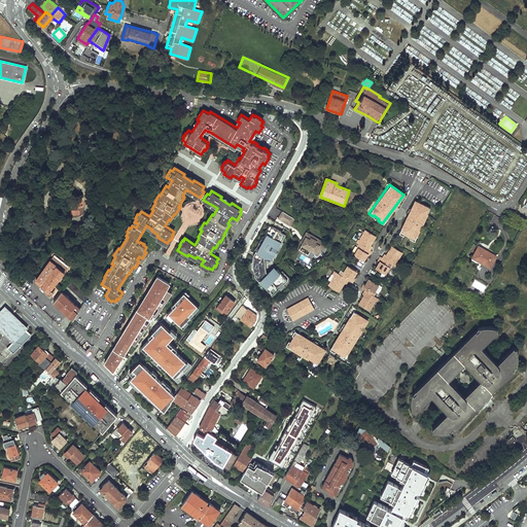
[(428,208),(413,201),(397,233),(401,235),(402,234),(408,237),(408,238),(413,240),(428,208)]
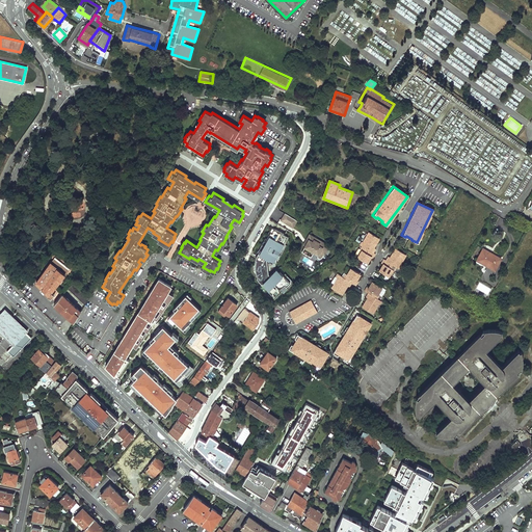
[(298,221),(285,214),(281,220),(293,229),(298,221)]
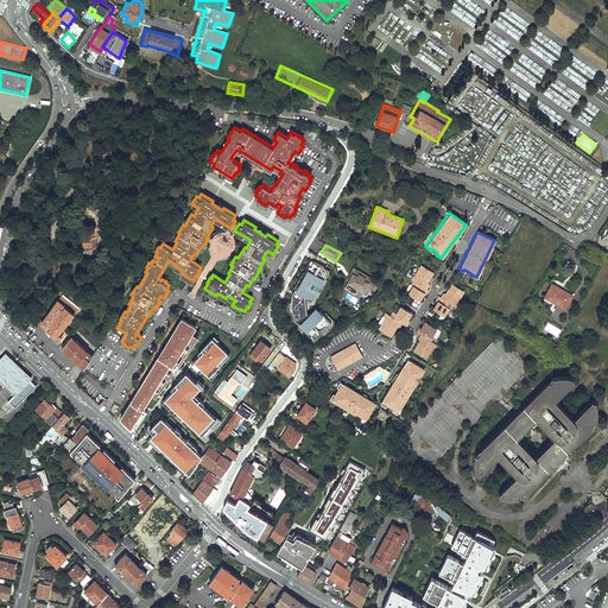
[(327,273),(310,263),(308,267),(306,266),(291,293),(289,297),(289,298),(290,299),(289,302),(289,305),(289,308),(289,312),(290,315),(291,318),(290,318),(292,322),(311,341),(328,324),(314,309),(306,316),(304,315),(303,298),(303,297),(311,302),(327,273)]
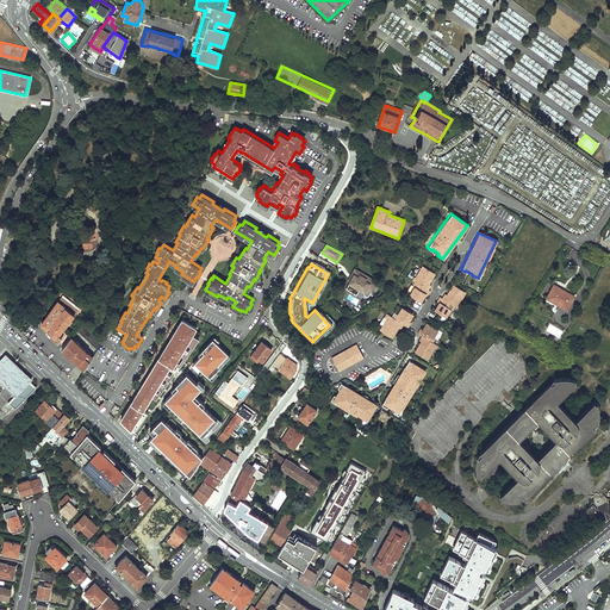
[(433,273),(421,266),(414,277),(412,277),(410,280),(414,281),(427,290),(429,285),(427,284),(433,273)]
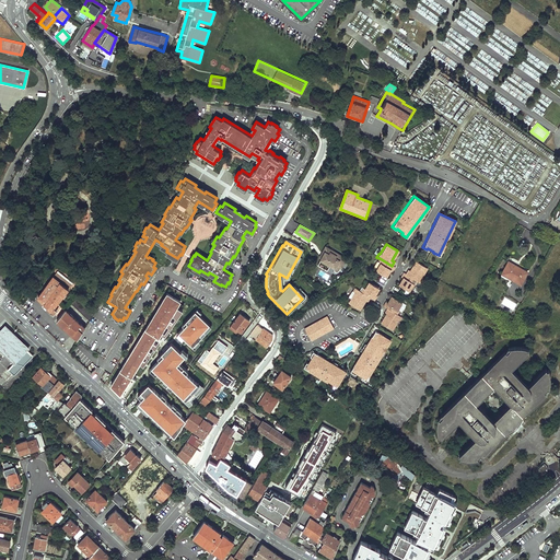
[(340,269),(347,259),(326,247),(323,253),(324,254),(321,260),(335,268),(336,266),(340,269)]
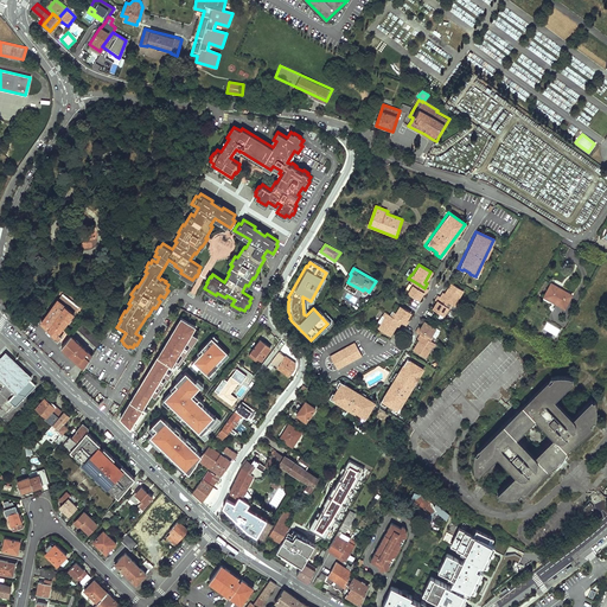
[(425,288),(411,280),(409,285),(410,286),(406,294),(416,300),(421,293),(423,294),(426,289),(425,288)]
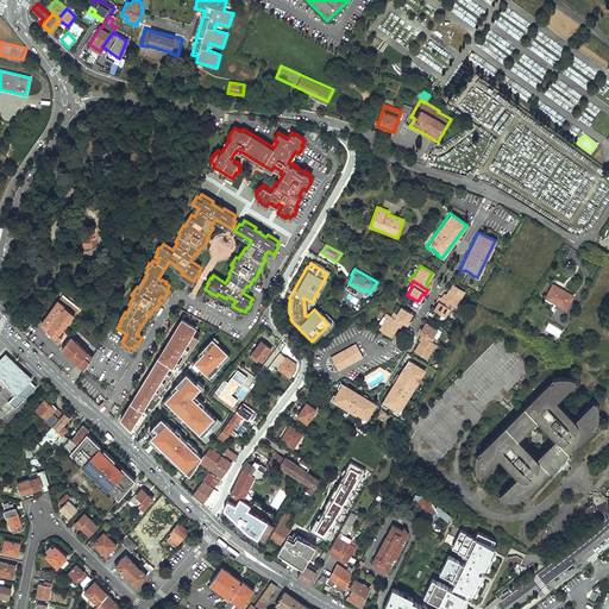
[(452,306),(454,307),(457,303),(456,302),(463,292),(451,284),(445,295),(443,293),(439,297),(452,306)]
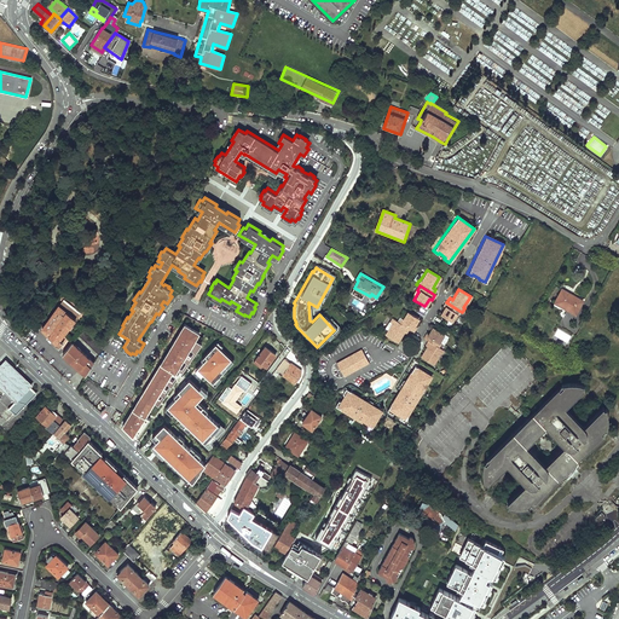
[(582,300),(561,289),(554,301),(574,313),(582,300)]
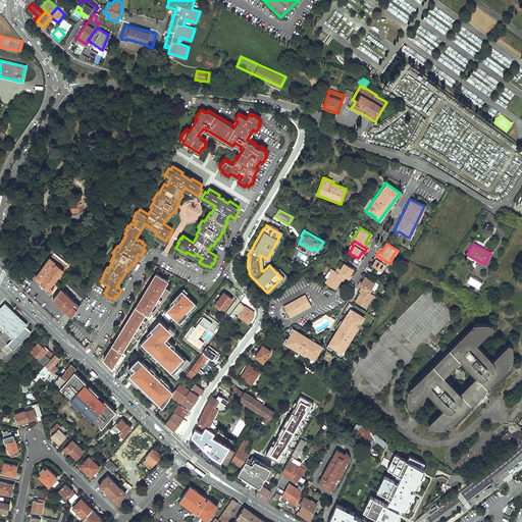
[(68,263),(54,252),(35,277),(49,292),(53,289),(51,286),(68,263)]
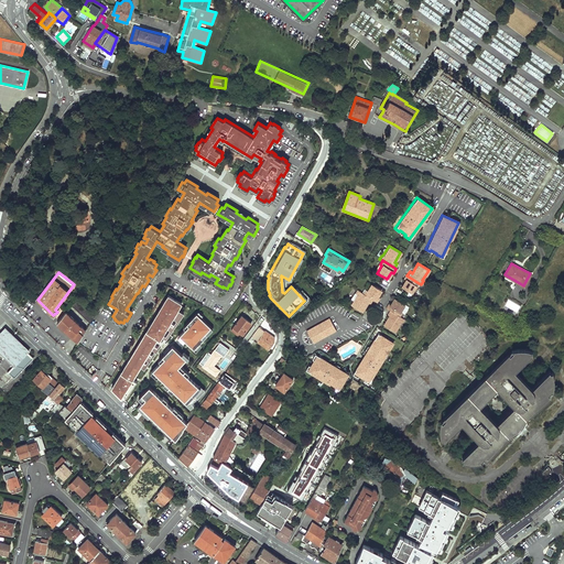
[(416,286),(419,283),(407,275),(404,274),(402,279),(404,280),(400,286),(410,293),(415,285),(416,286)]
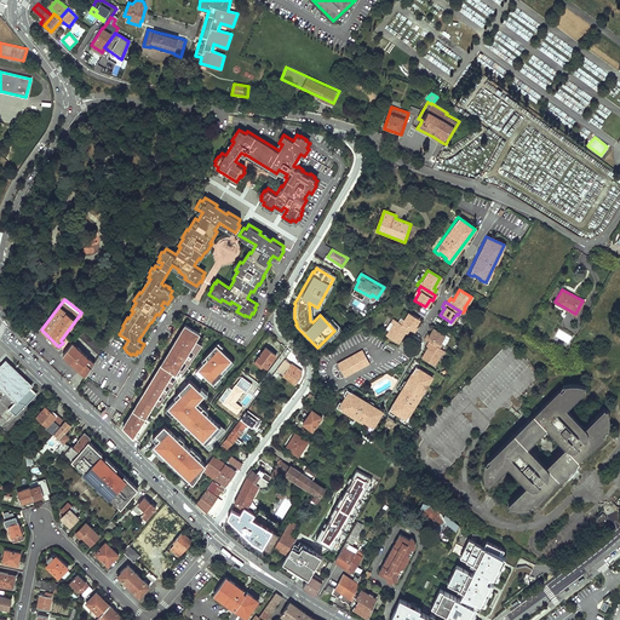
[(619,372),(564,354),(482,309),(395,464),(552,567),(619,507),(619,372)]
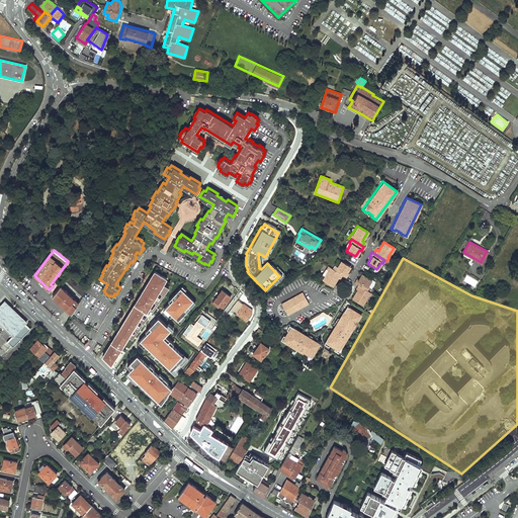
[(334,267),(332,270),(341,275),(345,278),(347,274),(345,272),(349,266),(340,261),(336,268),(334,267)]
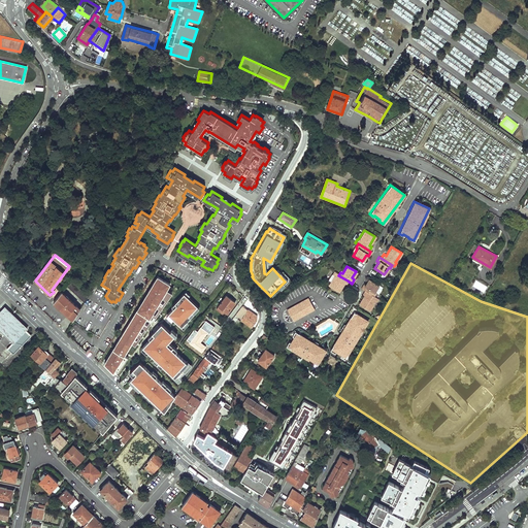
[(345,285),(348,281),(338,275),(333,272),(331,275),(333,276),(328,286),(338,293),(343,284),(345,285)]
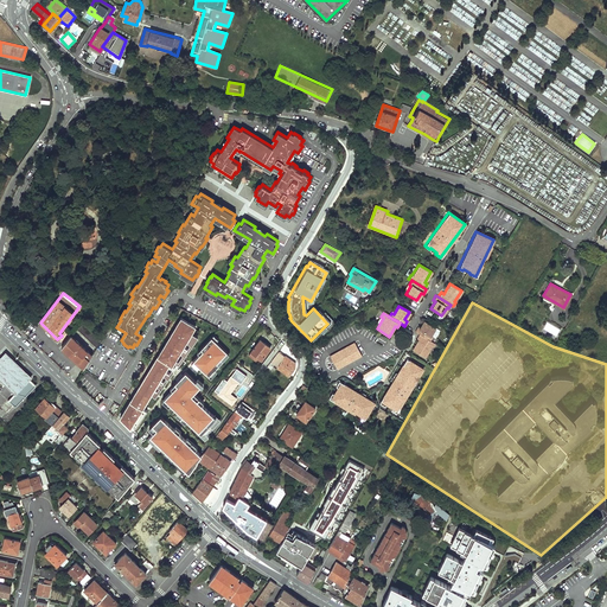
[(173,368),(197,328),(181,319),(158,358),(170,365),(173,368)]
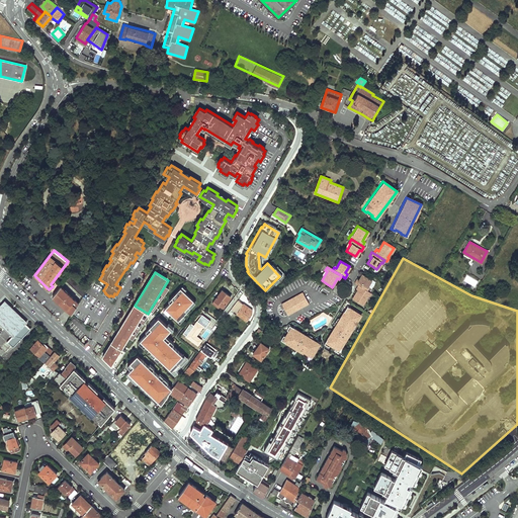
[(357,285),(365,290),(367,287),(366,286),(370,279),(361,273),(357,280),(355,278),(353,282),(357,285)]
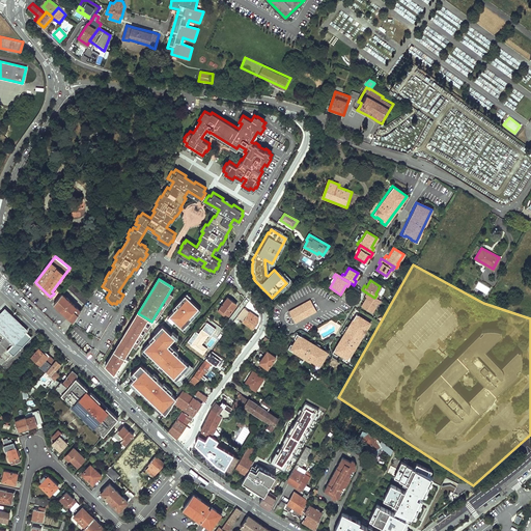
[(74,281),(67,288),(85,304),(90,296),(74,281)]
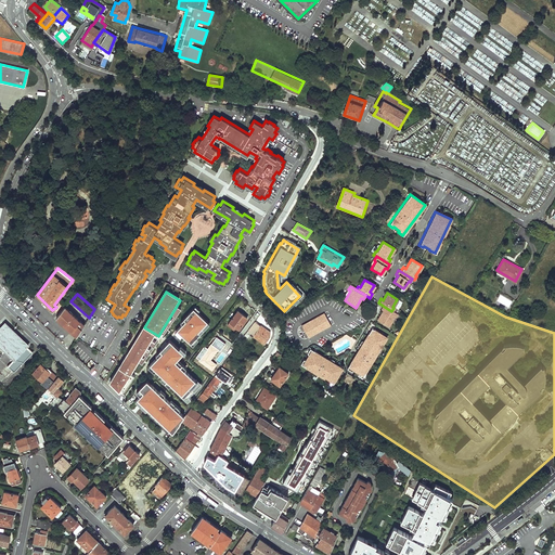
[(71,331),(80,321),(65,306),(55,317),(71,331)]
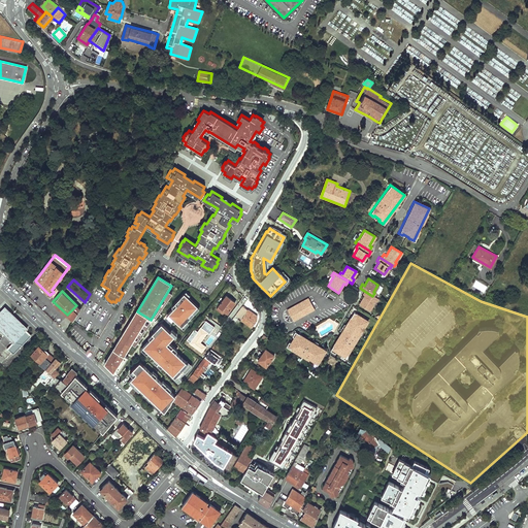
[(375,302),(377,299),(372,296),(364,291),(361,294),(363,296),(358,304),(368,310),(374,301),(375,302)]
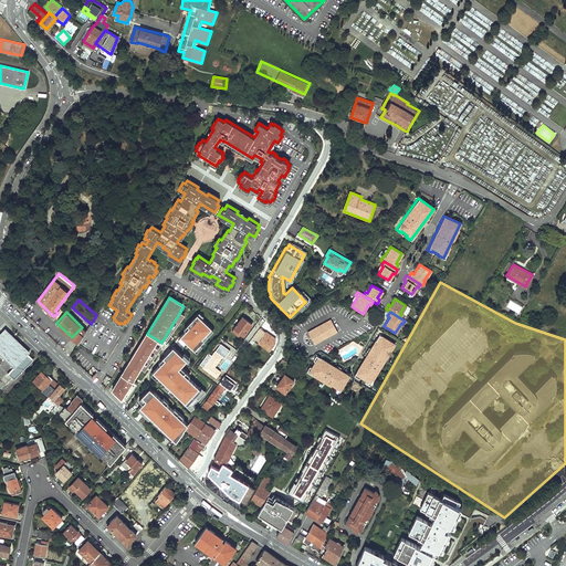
[(184,344),(186,343),(198,354),(203,348),(201,346),(215,332),(197,315),(184,329),(186,331),(178,338),(184,344)]
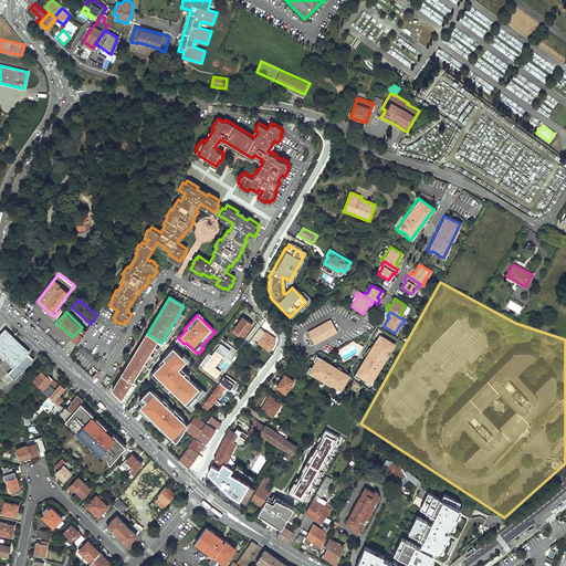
[(252,324),(242,317),(232,331),(241,338),(252,324)]
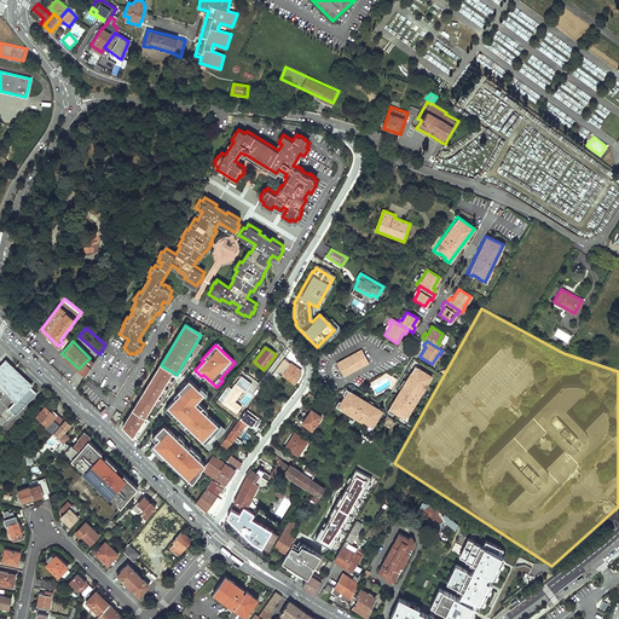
[(360,350),(335,364),(342,377),(368,364),(360,350)]
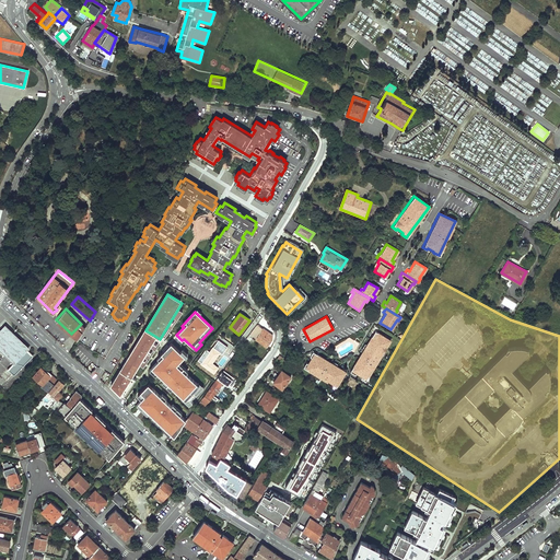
[(0,327),(0,349),(13,362),(27,348),(30,346),(4,323),(0,327)]
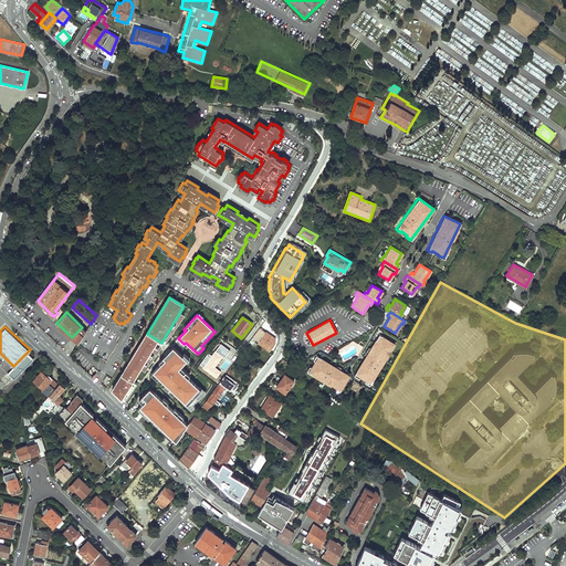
[(86,331),(82,327),(72,337),(79,343),(86,331)]
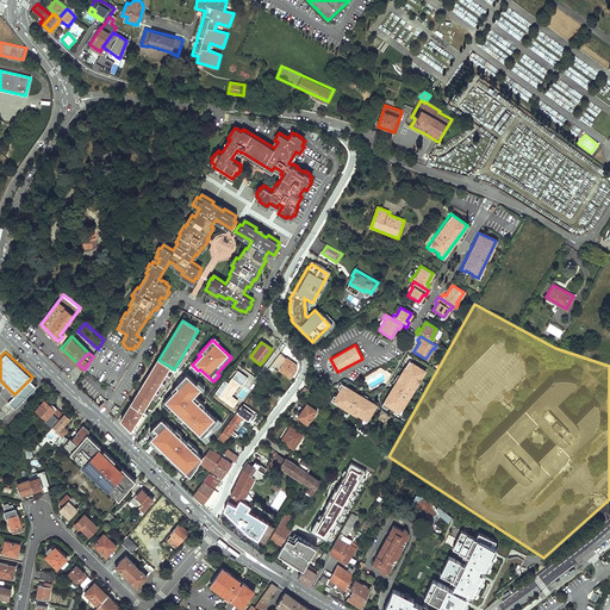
[(297,365),(280,354),(269,369),(277,374),(279,371),(291,379),(297,371),(297,365)]
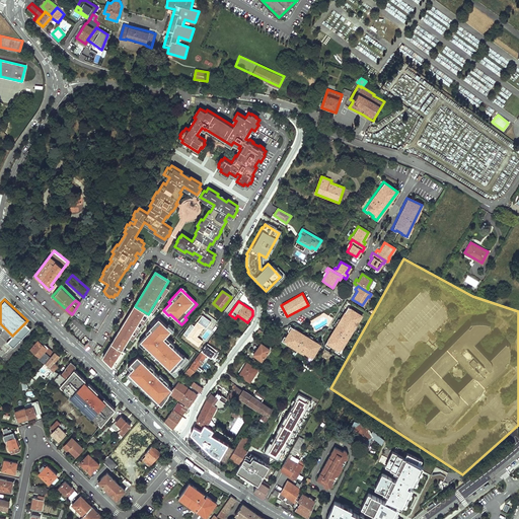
[(123,351),(145,312),(135,306),(102,359),(114,370),(126,353),(123,351)]
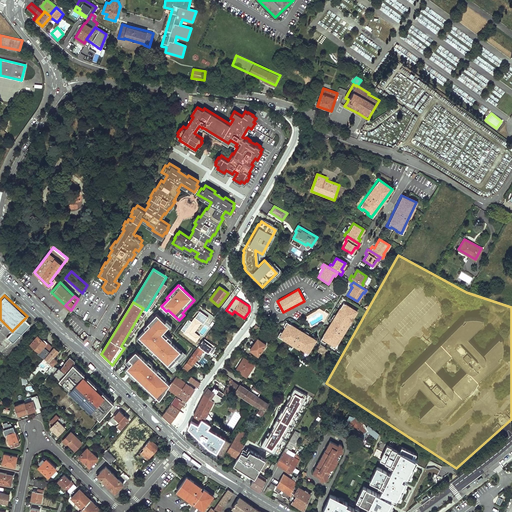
[(356,312),(341,303),(319,340),(324,342),(330,345),(329,346),(334,348),(356,312)]
